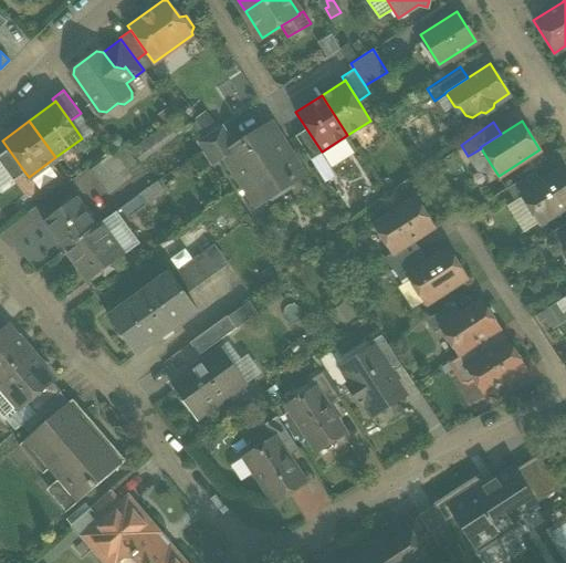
[(132,148),(140,160),(177,135),(167,123),(132,148)]
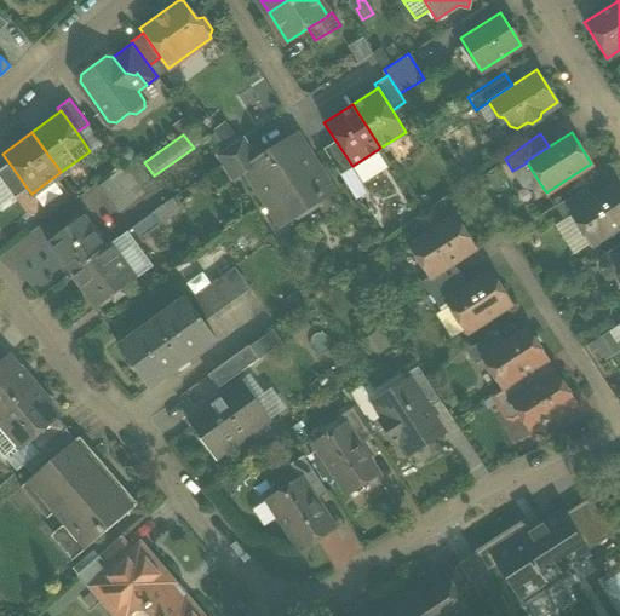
[(332,189),(298,136),(254,162),(245,170),(245,171),(279,223),(332,189)]
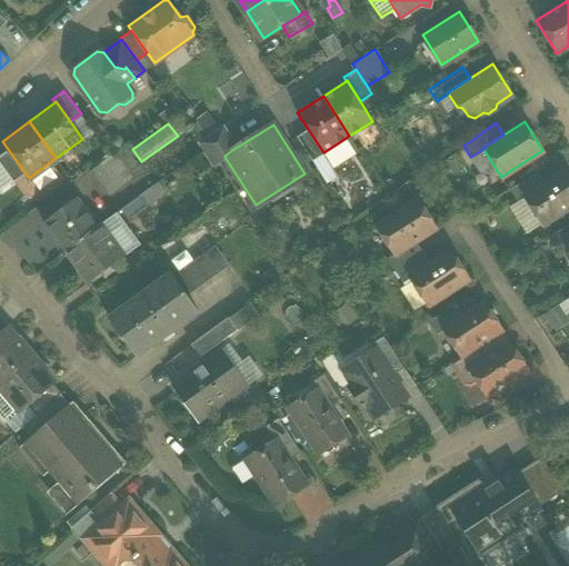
[(219,127),(197,141),(212,166),(225,157),(225,156),(233,149),(219,127)]
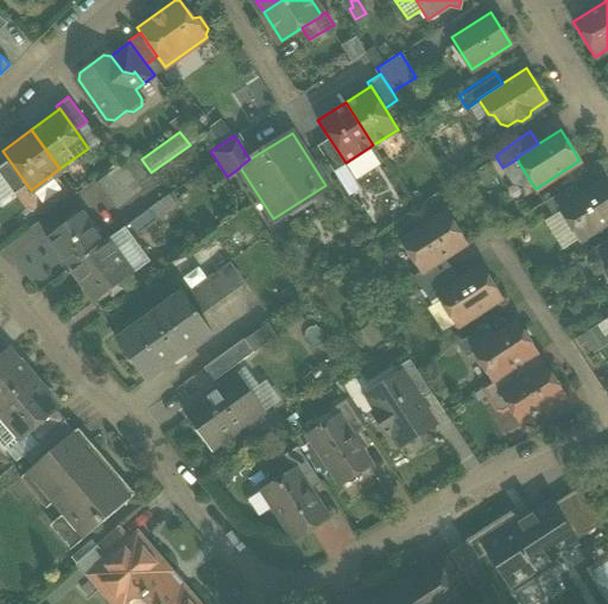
[(346,163),(329,138),(317,145),(334,171),(346,163)]
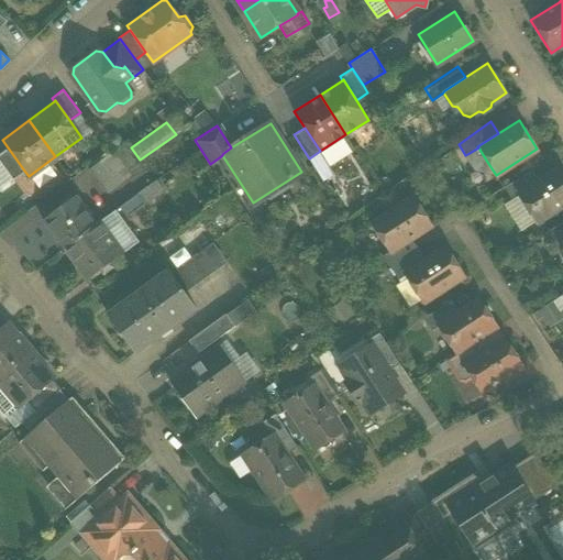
[(24,171),(8,147),(0,152),(0,161),(13,178),(24,171)]
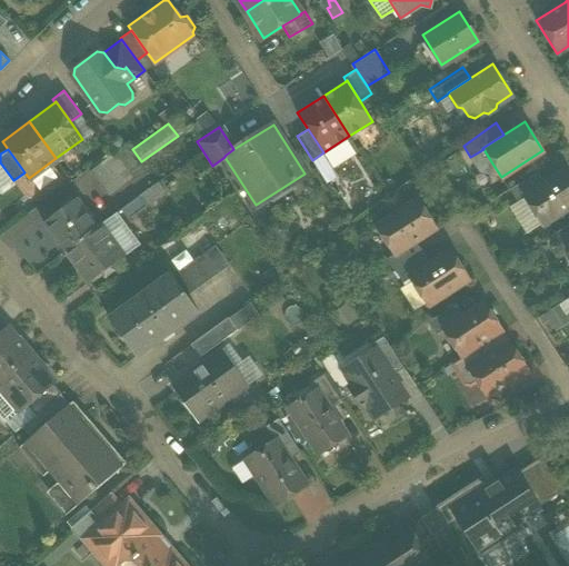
[(483,149),(472,156),(478,166),(486,167),(492,164),(483,149)]
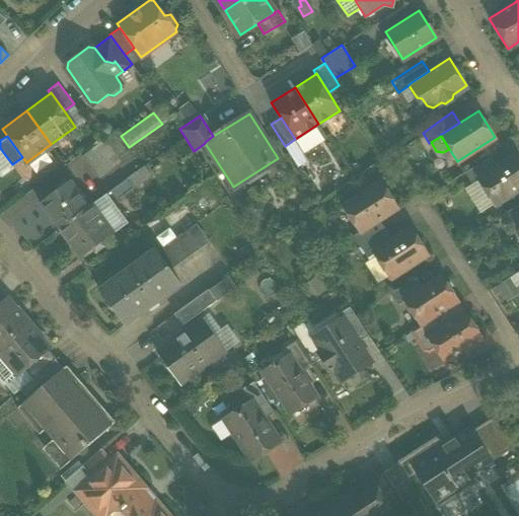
[(103,139),(82,155),(98,177),(120,161),(103,139)]
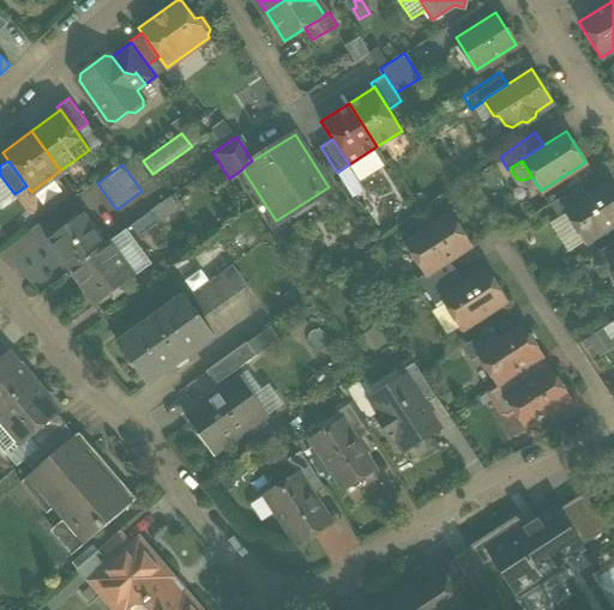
[(0,204),(14,194),(0,175),(0,204)]
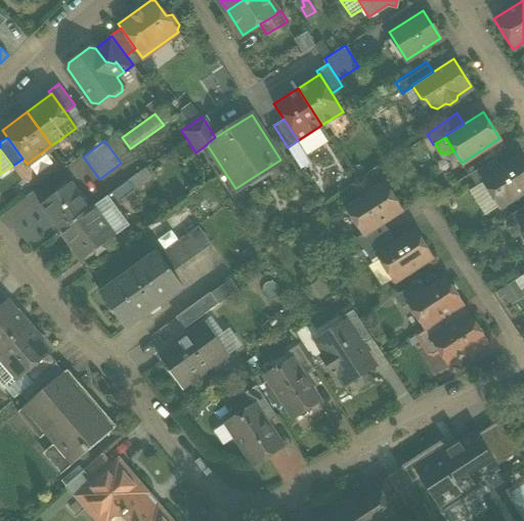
[(501,167),(482,179),(482,180),(483,180),(499,207),(523,190),(523,162),(520,156),(501,167)]
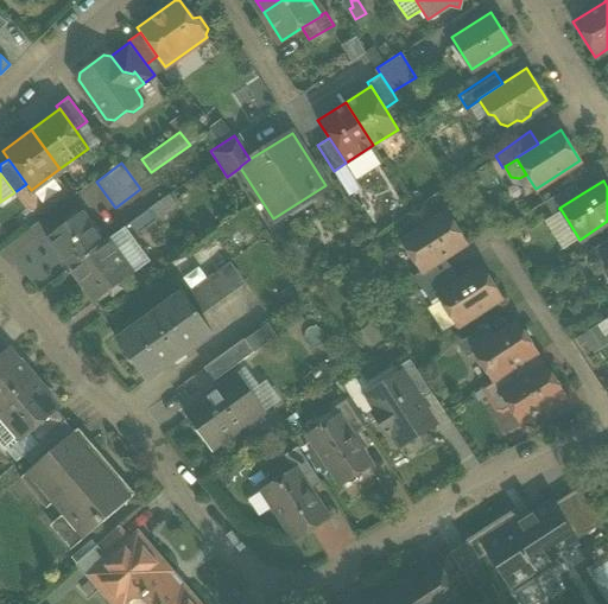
[(574,182),(544,201),(552,214),(561,209),(559,209),(559,208),(582,194),(574,182)]
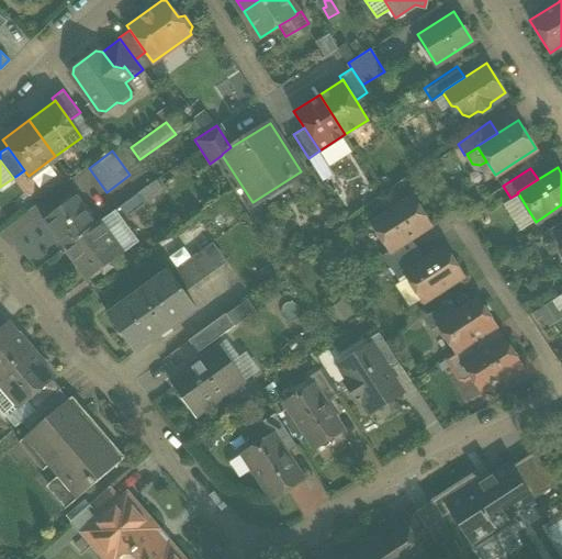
[(155,179),(137,192),(144,202),(161,189),(155,179)]
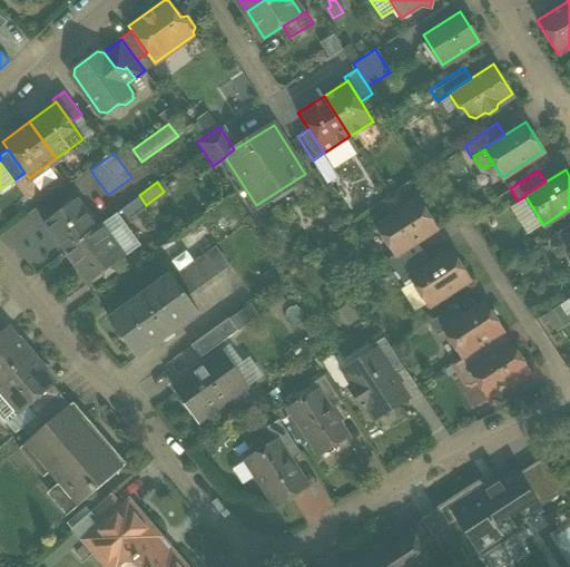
[(76,197),(43,222),(65,250),(97,226),(76,197)]
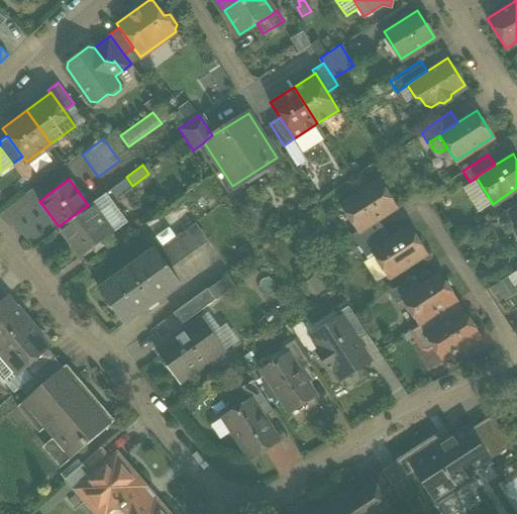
[(379,180),(341,204),(357,229),(358,230),(378,218),(396,206),(379,180)]
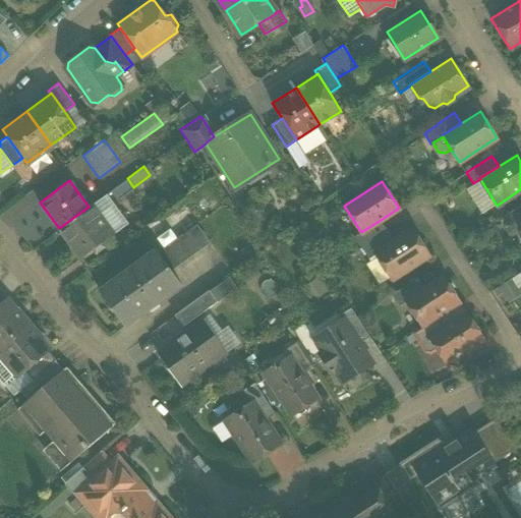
[(520,204),(503,216),(510,227),(517,223),(516,222),(520,218),(520,204)]
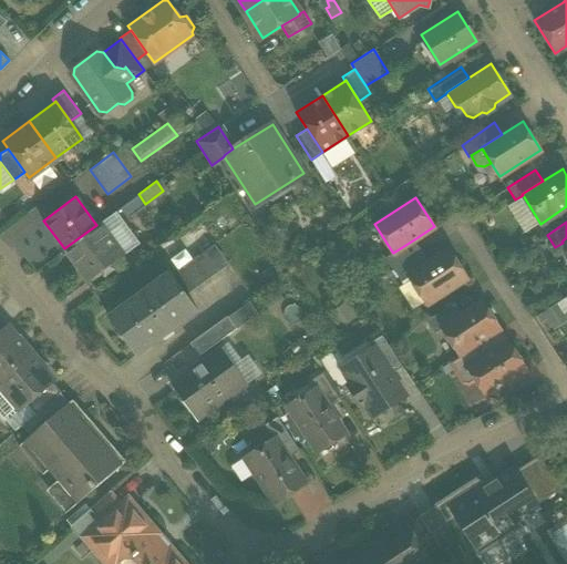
[(96,225),(64,248),(88,280),(124,255),(101,223),(96,225)]
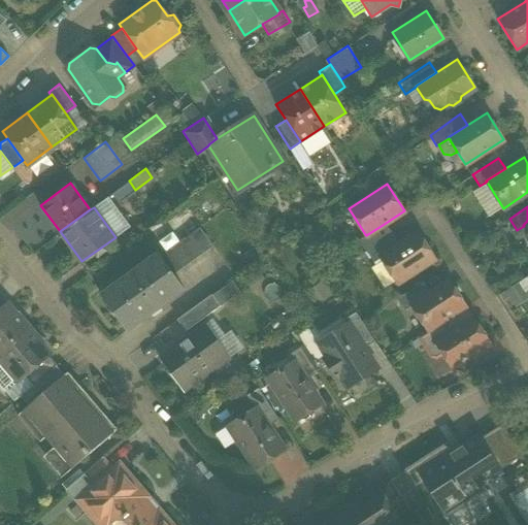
[(386,223),(366,235),(365,234),(359,238),(366,250),(392,233),(386,223)]
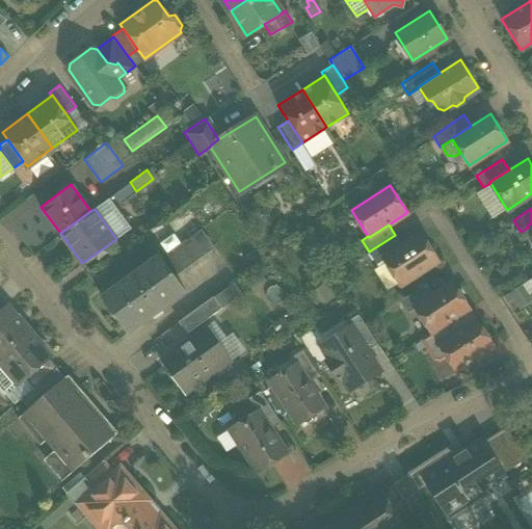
[(201,228),(161,257),(175,275),(214,246),(201,228)]
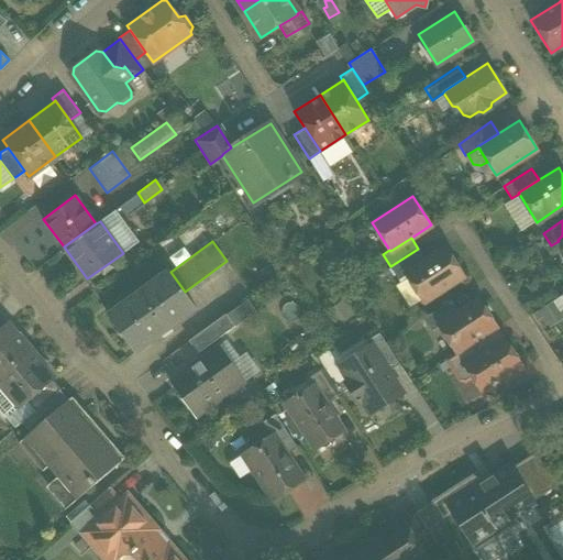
[(426,260),(405,273),(406,274),(423,302),(464,275),(445,246),(426,260)]
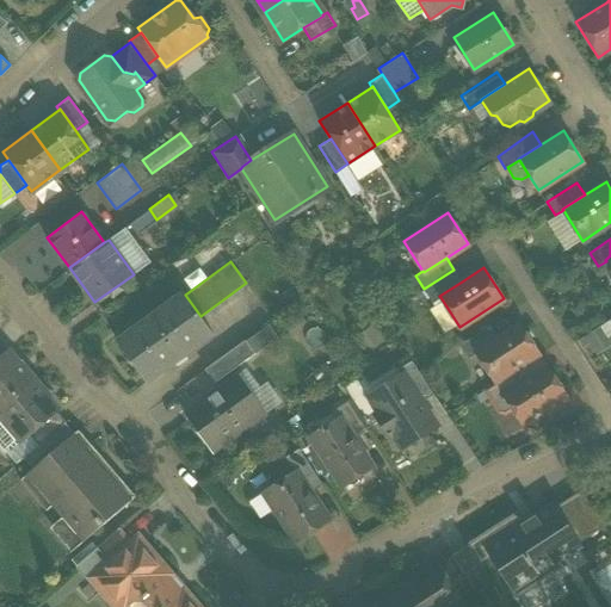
[(454,270),(424,289),(432,302),(440,297),(439,296),(462,282),(454,270)]
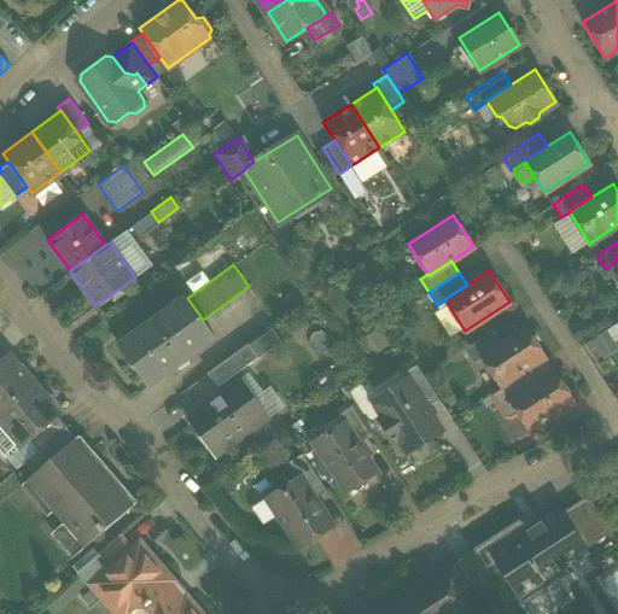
[(186,297),(118,345),(147,385),(215,337),(203,320),(187,298),(186,297)]
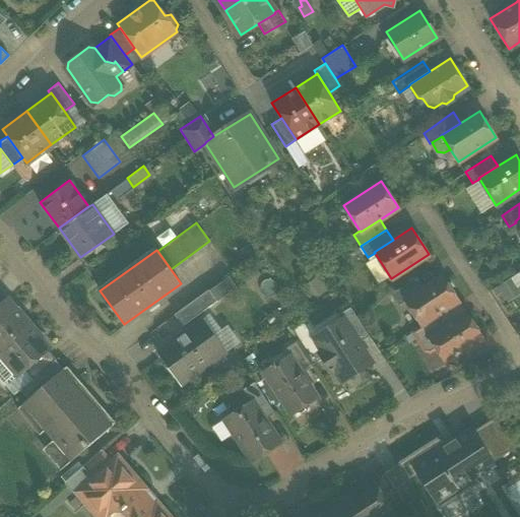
[(424,286),(404,300),(421,325),(436,316),(458,302),(459,301),(442,275),(424,286)]
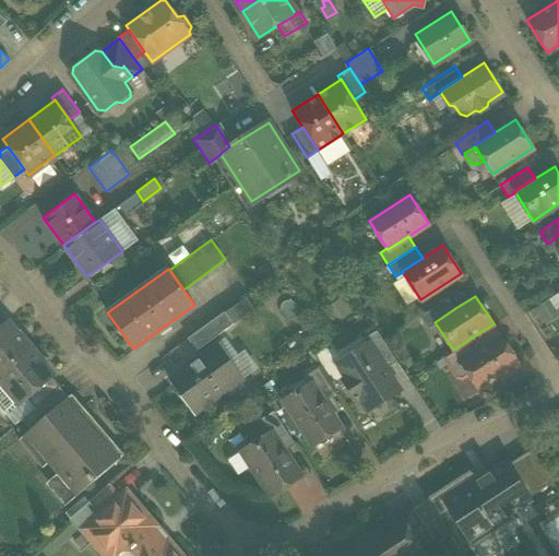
[(448,297),(420,315),(428,327),(435,322),(455,308),(448,297)]
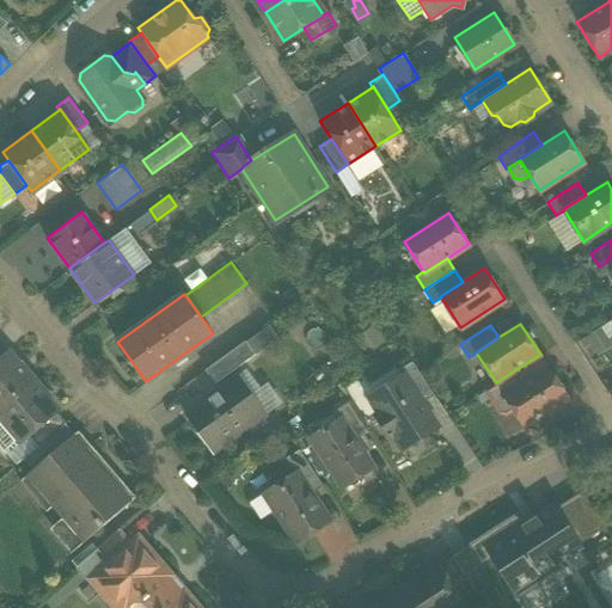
[(245,339),(208,366),(219,380),(255,354),(245,339)]
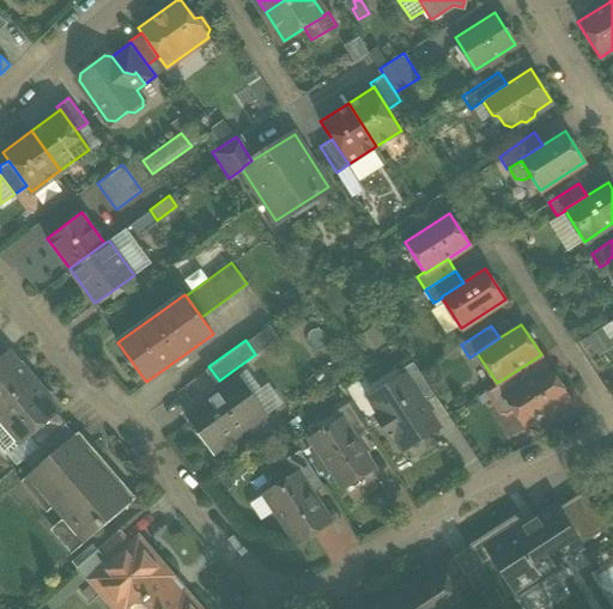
[(0,358),(0,408),(32,381),(8,352),(6,353),(0,358)]
